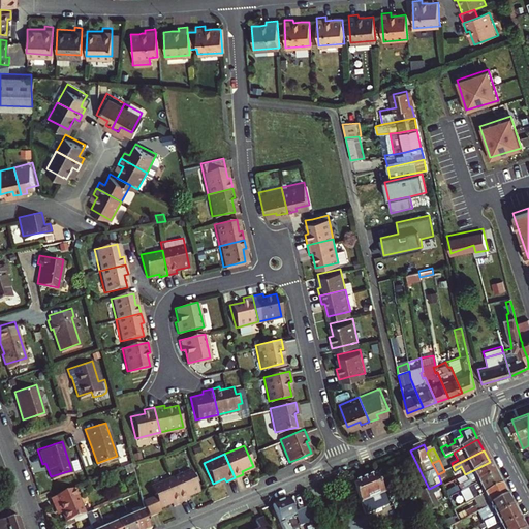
[(478,481),(496,473),(490,462),(473,470),(476,475),(468,479),(471,486),(478,481)]
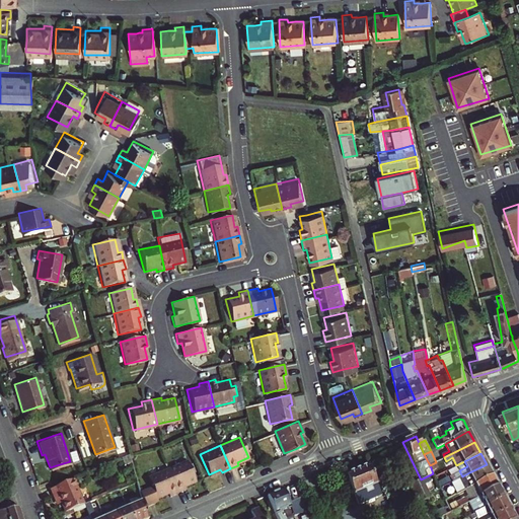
[(186,489),(183,486),(196,480),(187,459),(167,468),(177,492),(186,489)]
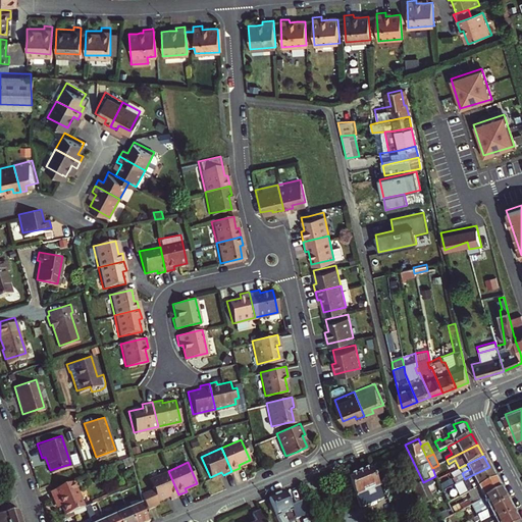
[(444,476),(438,465),(432,468),(435,476),(437,479),(444,476)]
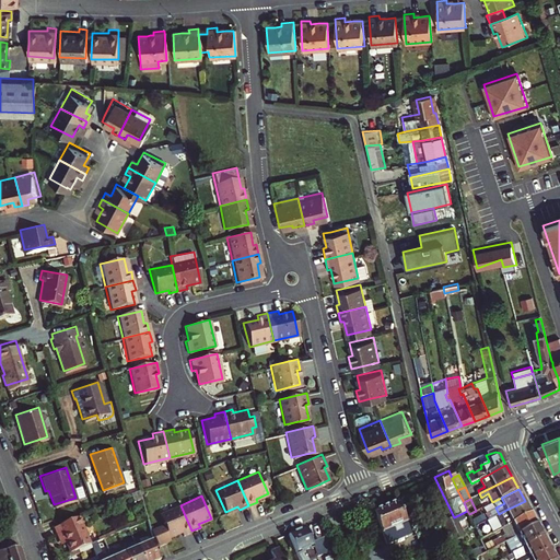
[(412,534),(398,501),(373,512),(387,545),(396,541),(393,534),(405,529),(407,536),(412,534)]
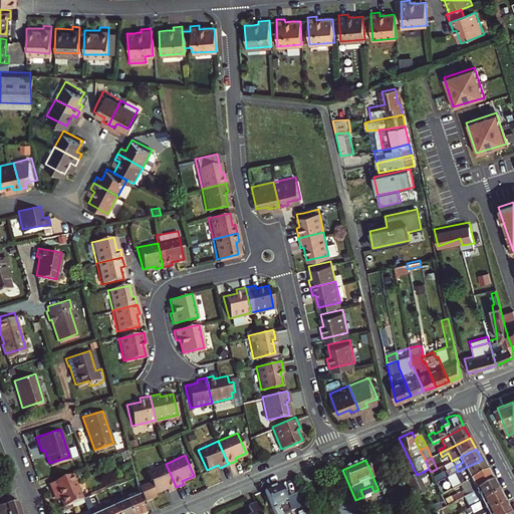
[(465,483),(488,471),(482,460),(465,468),(468,474),(462,478),(465,483)]
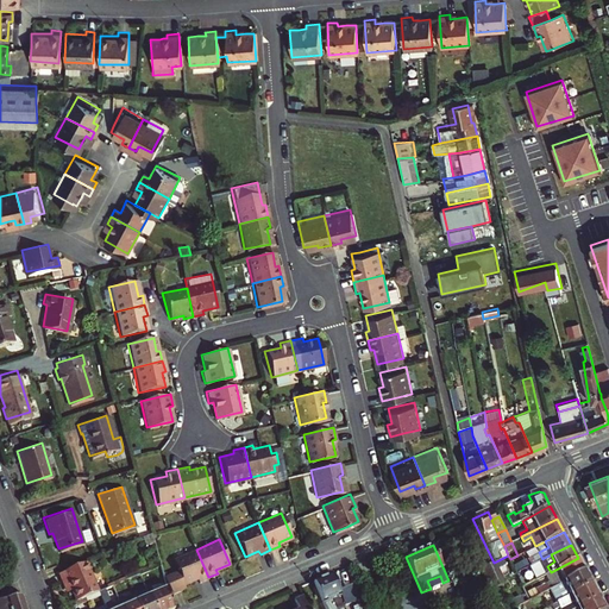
[(184,588),(182,584),(196,578),(198,582),(208,577),(196,550),(173,559),(177,572),(165,578),(167,585),(170,594),(184,588)]
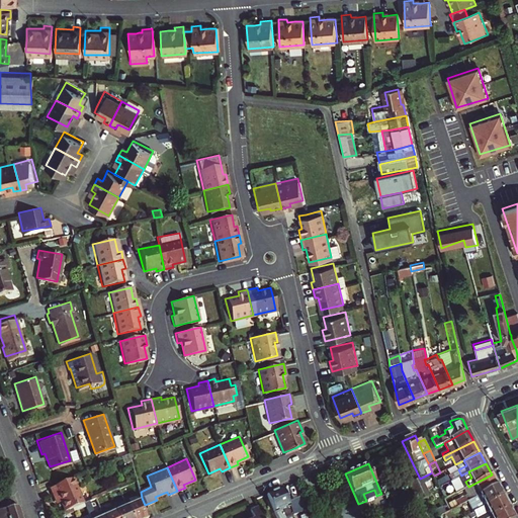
[(446,484),(440,472),(434,476),(439,487),(446,484)]
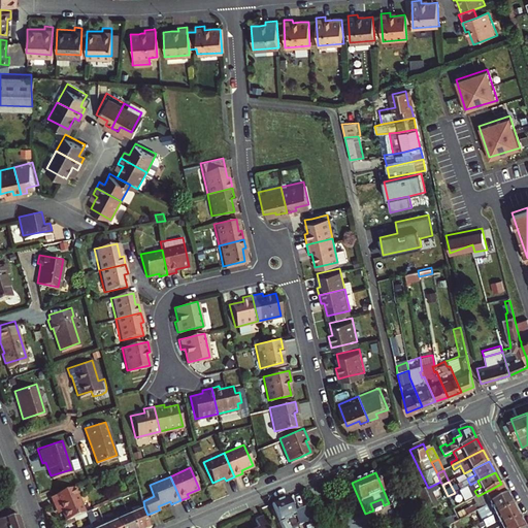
[(51,494),(55,506),(60,504),(67,520),(70,518),(73,517),(76,515),(83,513),(86,512),(75,484),(51,494)]
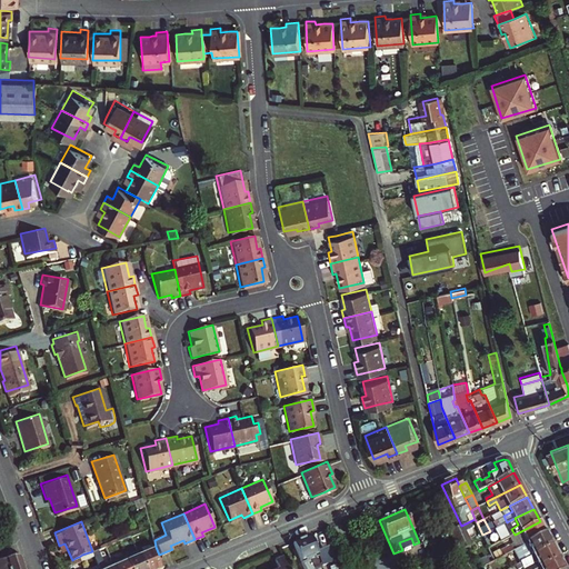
[(449,525),(452,530),(449,531),(459,551),(471,546),(461,526),(459,526),(456,521),(449,525)]
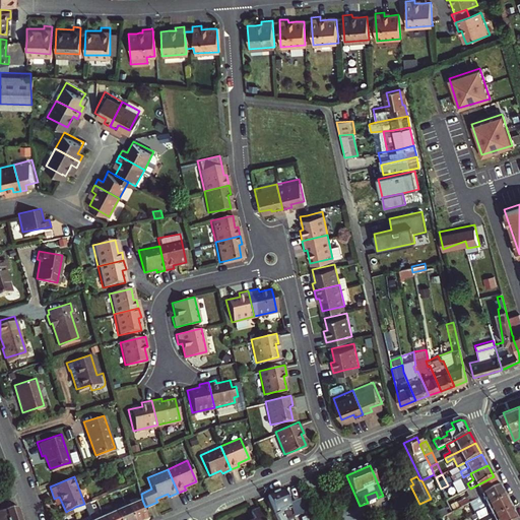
[(458,502),(461,508),(481,497),(499,488),(494,476),(470,489),(466,491),(469,497),(458,502)]
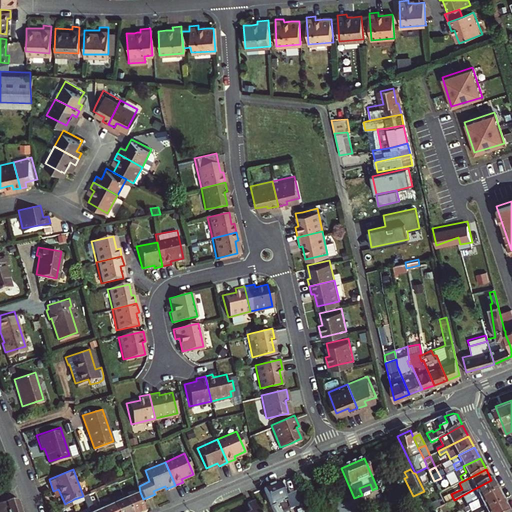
[(135,473),(126,477),(127,481),(132,478),(137,490),(130,493),(131,496),(140,492),(139,486),(135,473)]
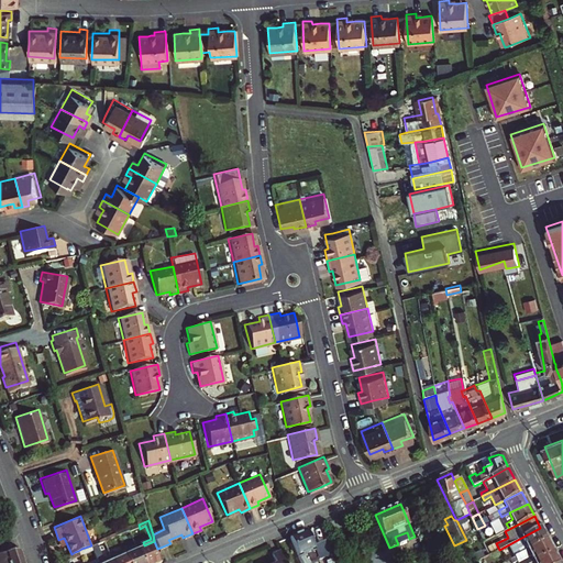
[(516,556),(547,541),(540,528),(521,538),(525,543),(511,550),(516,556)]
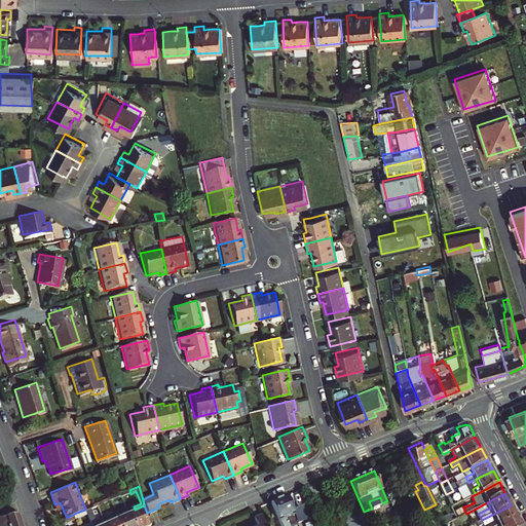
[(293,509),(287,495),(270,502),(279,525),(314,525),(311,519),(310,517),(305,503),(293,509)]
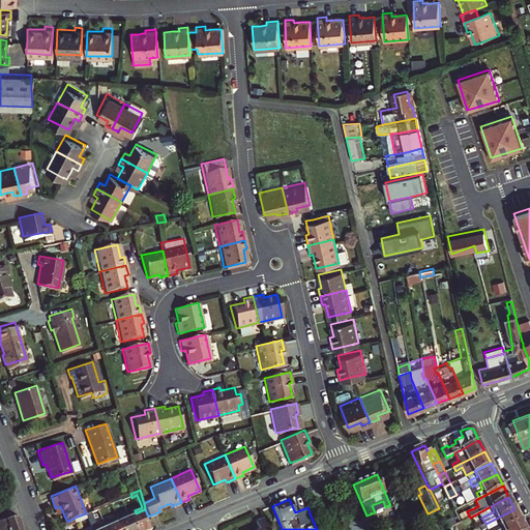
[(111,506),(116,517),(121,514),(116,504),(115,501),(110,503),(111,506)]
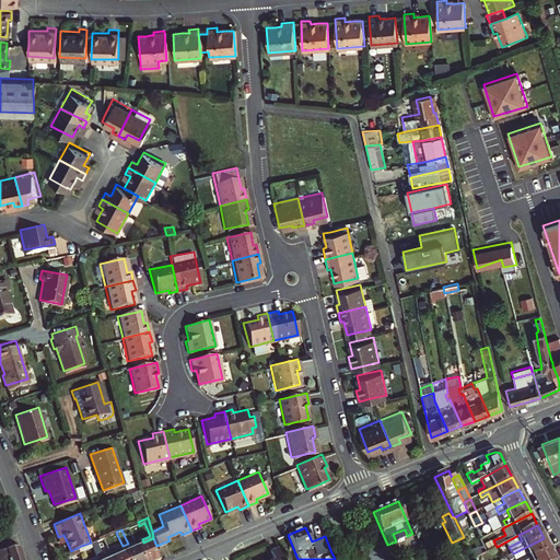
[(143,559),(158,559),(160,559),(159,557),(156,546),(153,538),(143,543),(138,545),(143,559)]
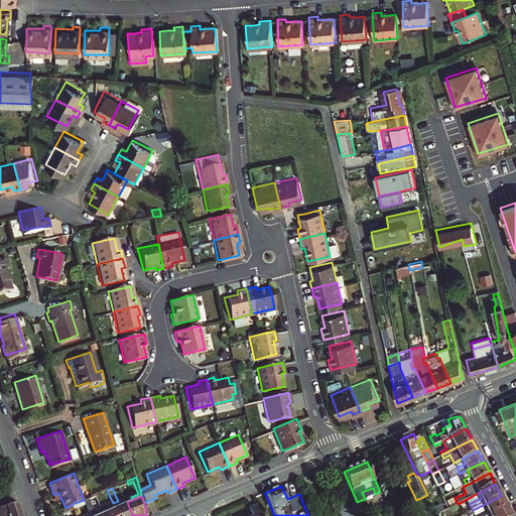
[(475,515),(476,515),(479,515),(488,515),(507,507),(501,496),(473,510),(475,515)]
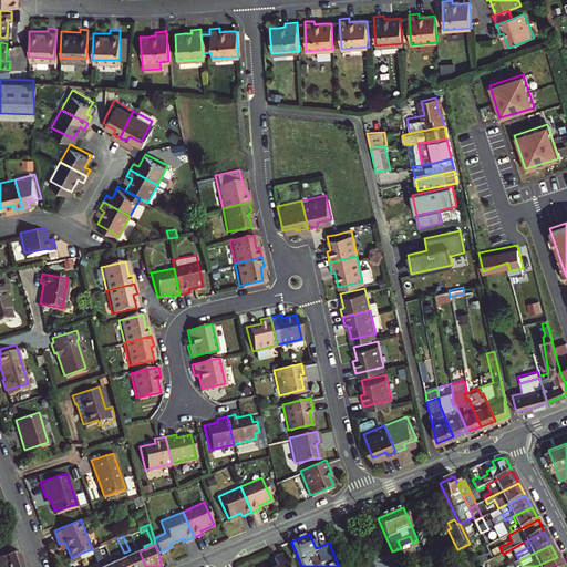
[(93,553),(93,554),(96,560),(99,566),(114,566),(111,558),(103,560),(98,547),(92,549),(93,553)]
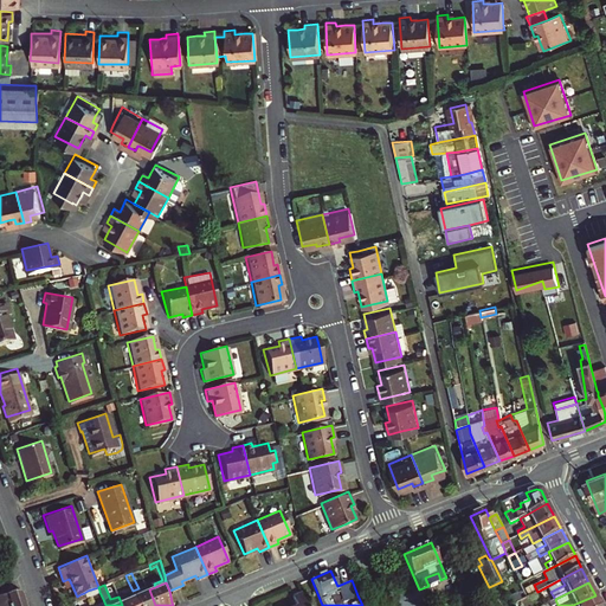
[(135,597),(139,605),(155,605),(149,590),(147,585),(139,588),(133,591),(135,597)]
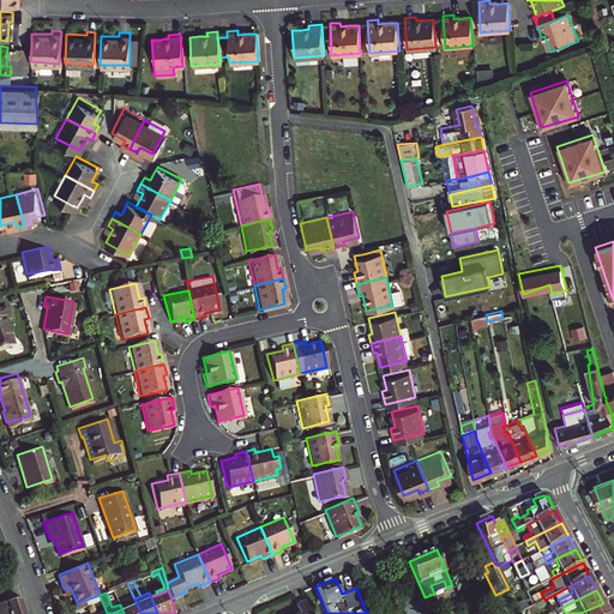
[(25,613),(22,599),(14,599),(0,600),(0,613),(25,613)]
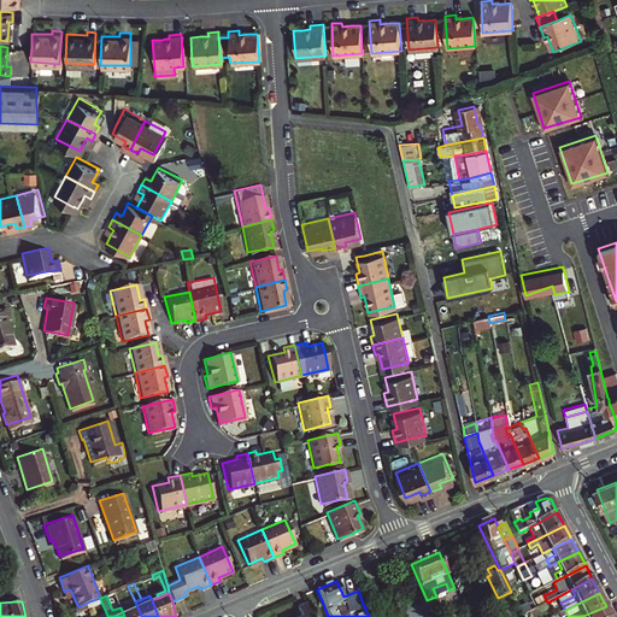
[(522,615),(536,607),(534,601),(519,609),(522,615)]
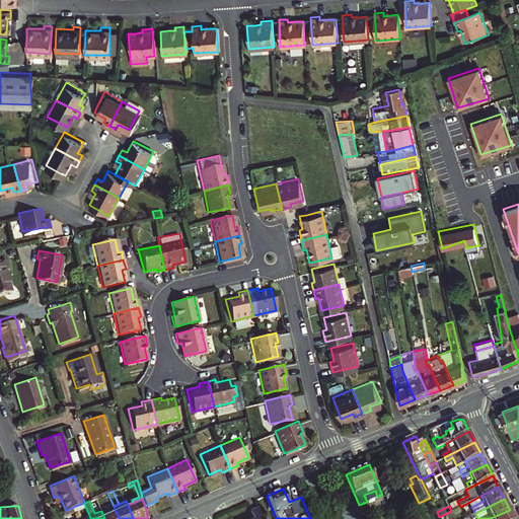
[(255,518),(264,518),(258,507),(251,510),(255,518)]
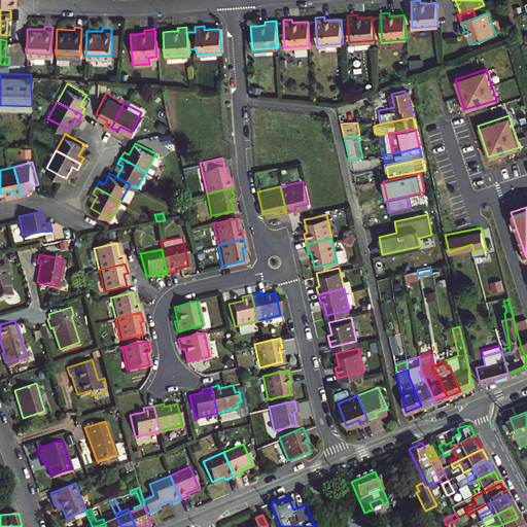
[(112,521),(109,516),(103,519),(106,526),(120,526),(117,519),(112,521)]
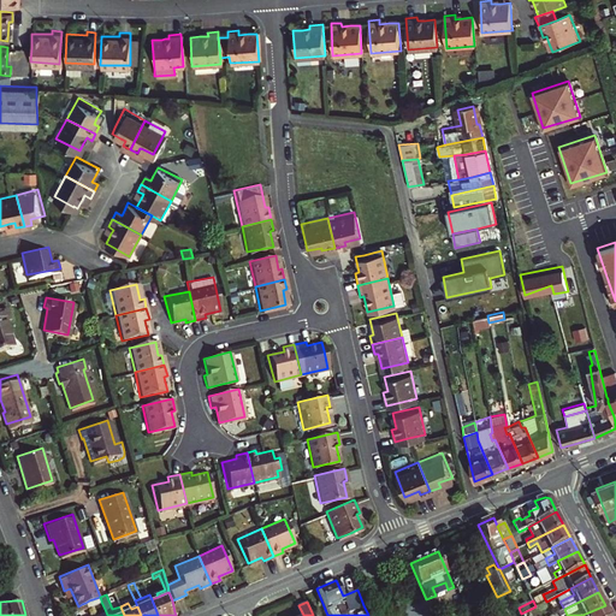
[(375,615),(371,604),(365,608),(368,615),(375,615)]
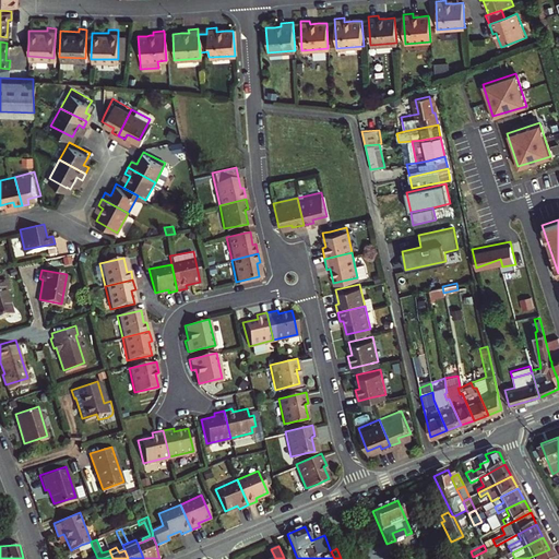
[(554,558),(549,549),(528,558),(554,558)]
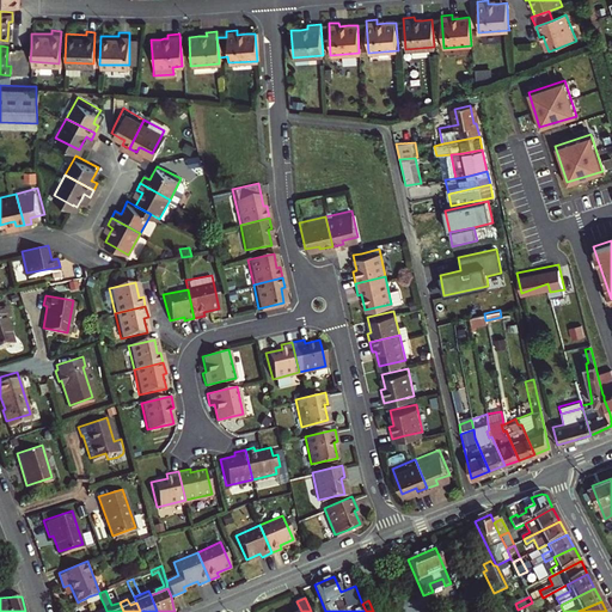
All buildings are outlined.
